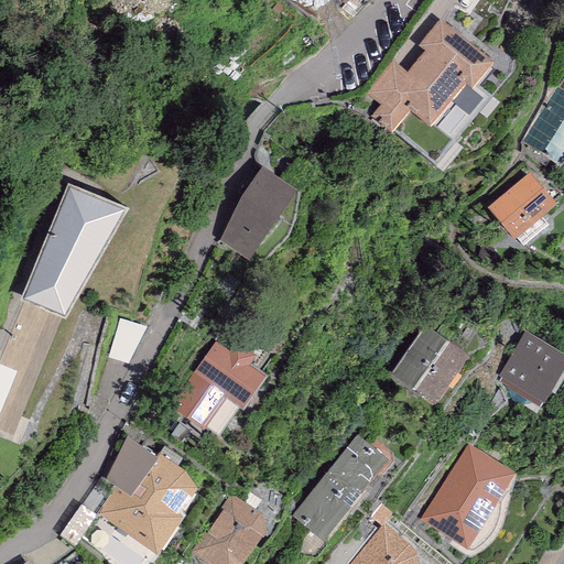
[(491,62),(438,19),(416,46),(423,52),(407,72),(392,61),(365,94),(379,106),(371,116),(391,132),(410,109),(430,126),(465,83),(470,88),(491,62)]
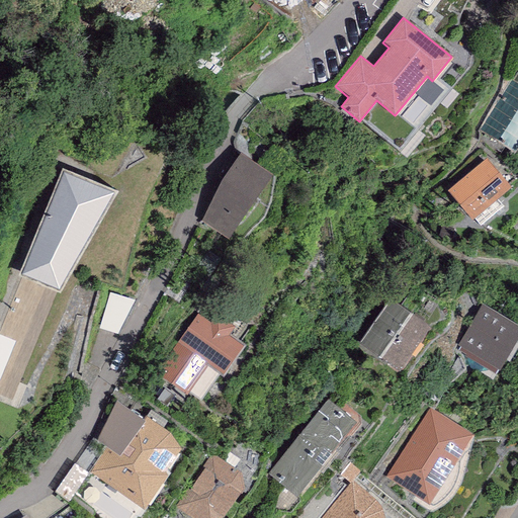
[(517,83),(511,79),(479,131),(514,153),(517,146),(517,83)]
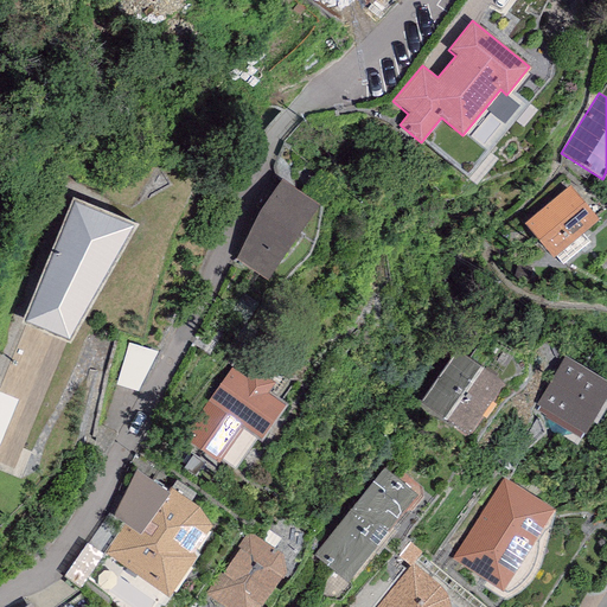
[(260,212),(236,259),(267,280),(318,206),(281,180),(260,212)]
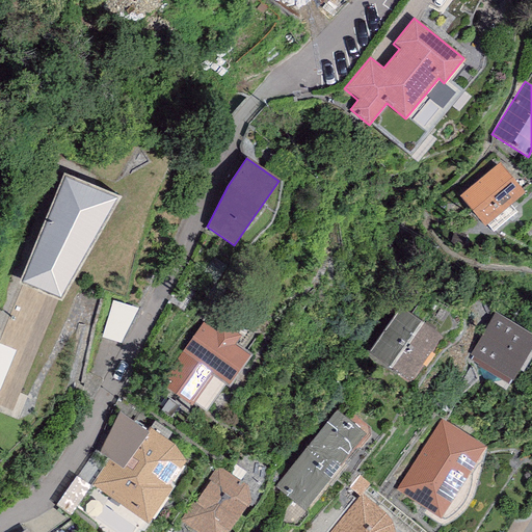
[(500,163),(458,196),(483,227),(525,193),(500,163)]
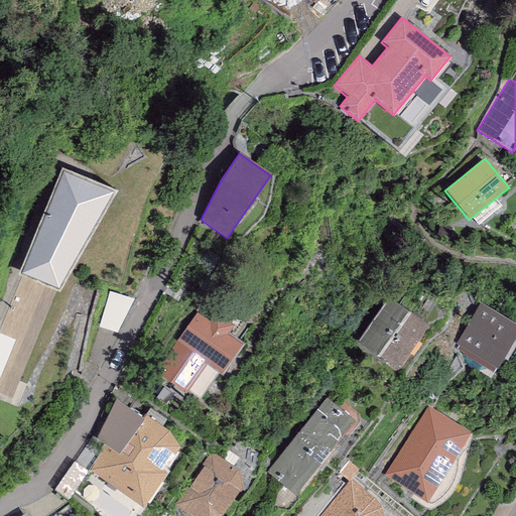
[(63,170),(20,274),(58,290),(113,194),(63,170)]
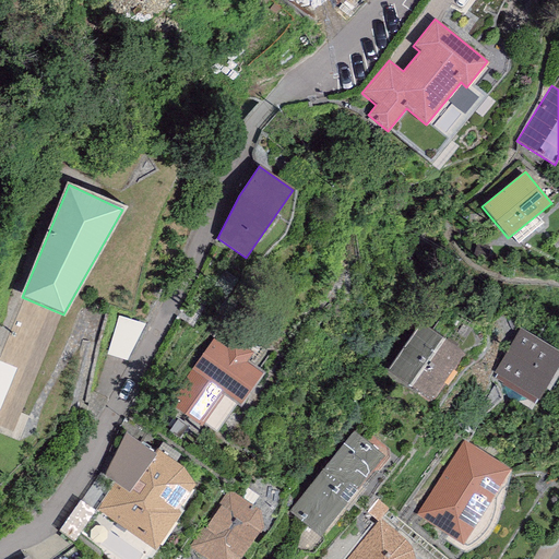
[(464,354),(420,322),(385,370),(430,401),(464,354)]
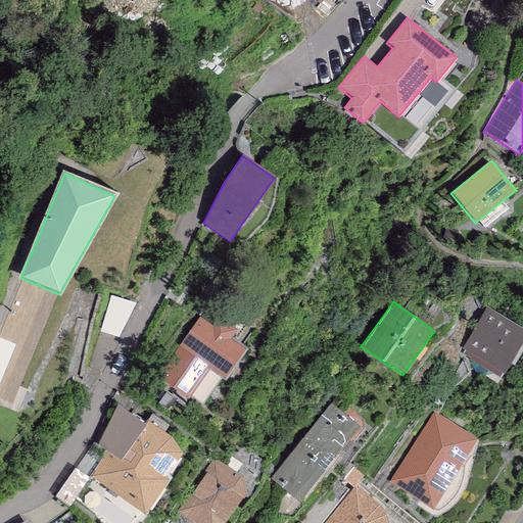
[(522,340),(522,329),(486,307),(462,348),(504,373),(522,340)]
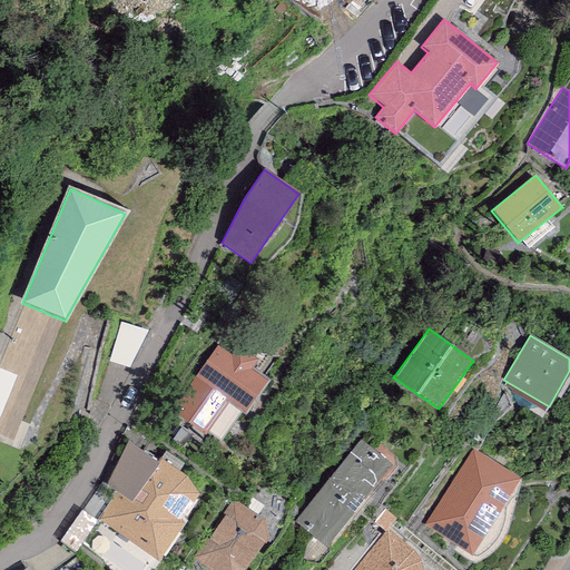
[(256,360),(222,337),(174,411),(220,441),(241,411),(245,413),(267,379),(251,369),(256,360)]
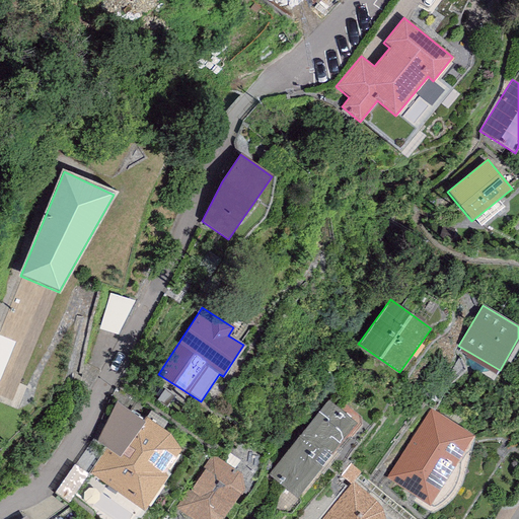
[(357,424),(327,400),(268,474),(298,498),(357,424)]
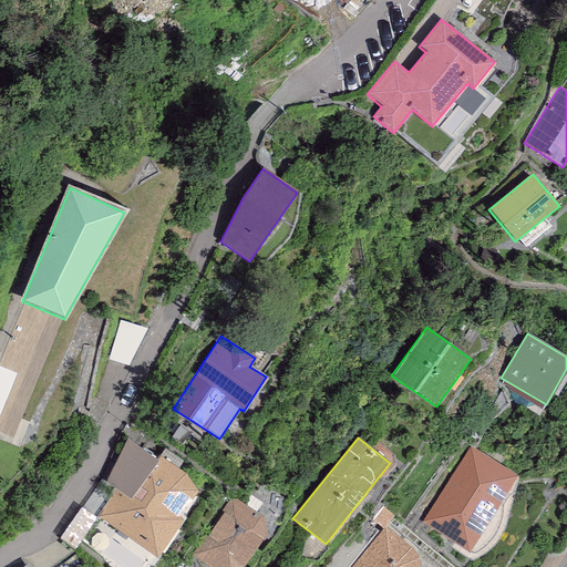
[(158,460),(126,439),(105,481),(116,491),(131,500),(158,460)]
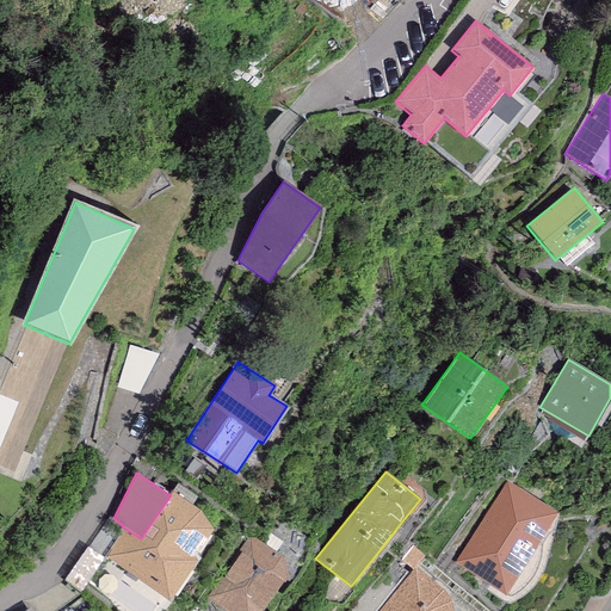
[(559,514),(506,481),(454,563),(506,596),(559,514)]
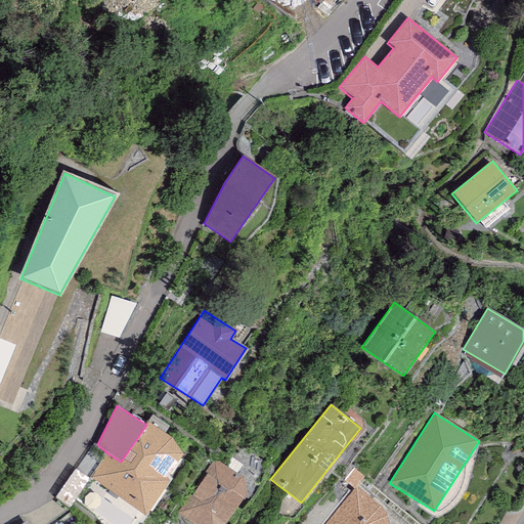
[(107,453),(91,478),(144,516),(169,481),(166,477),(182,454),(171,438),(147,422),(146,425),(121,462),(107,453)]
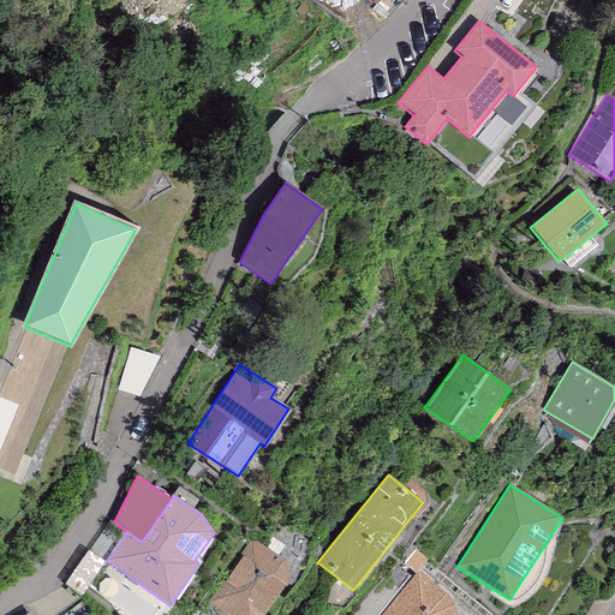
[(285,561),(251,538),(209,601),(228,614),(261,614),(288,580),(285,561)]
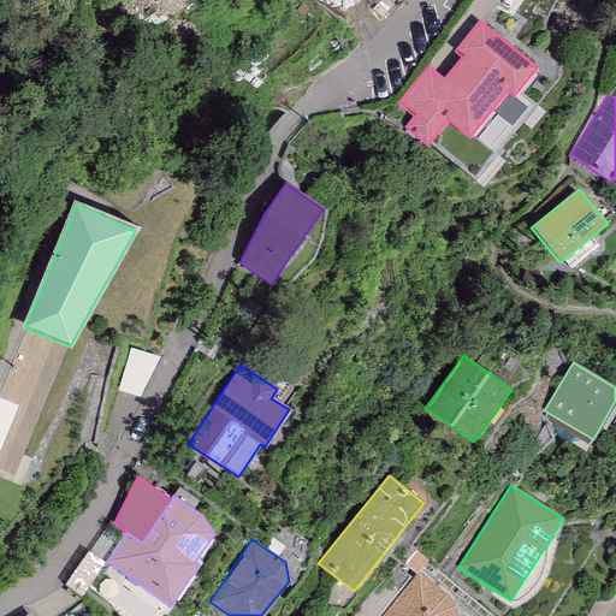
[(89,555),(72,588),(88,597),(105,562),(89,555)]
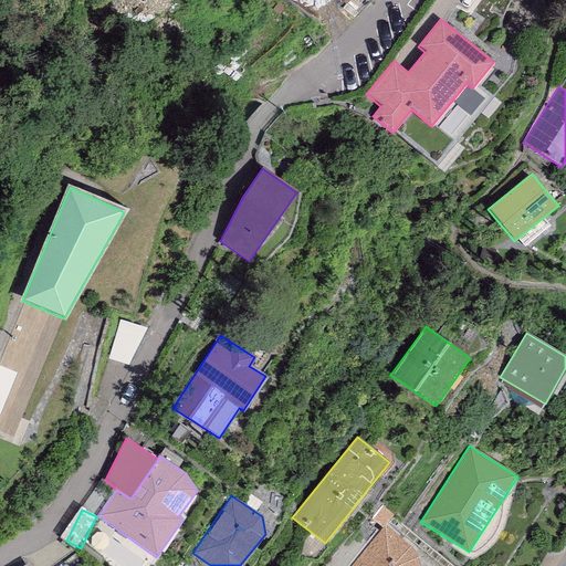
[(419,565),(419,564),(417,555),(411,548),(385,525),(350,565),(419,565)]
